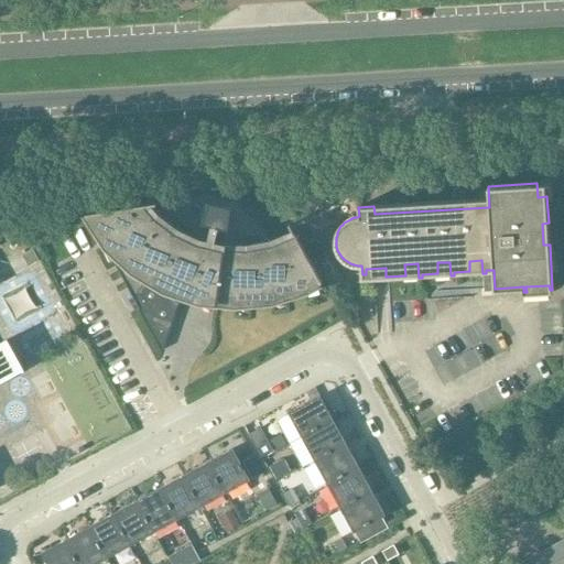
[(311,185),(294,206),(308,218),(325,197),(311,185)]
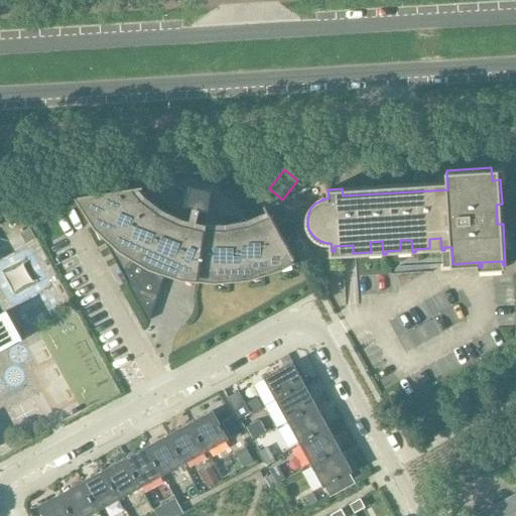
[(137,185),(134,187),(133,187),(79,196),(79,198),(80,198),(118,268),(127,283),(148,321),(162,280),(170,258),(172,251),(197,270),(196,277),(215,281),(216,274),(229,275),(229,278),(249,278),(248,271),(260,269),(261,272),(281,268),(278,262),(290,257),(292,260),(294,259),(270,215),(268,215),(269,217),(248,225),(226,229),(202,229),(205,210),(209,211),(212,190),(190,185),(184,205),(188,206),(184,219),(163,209),(146,196),(137,185)]
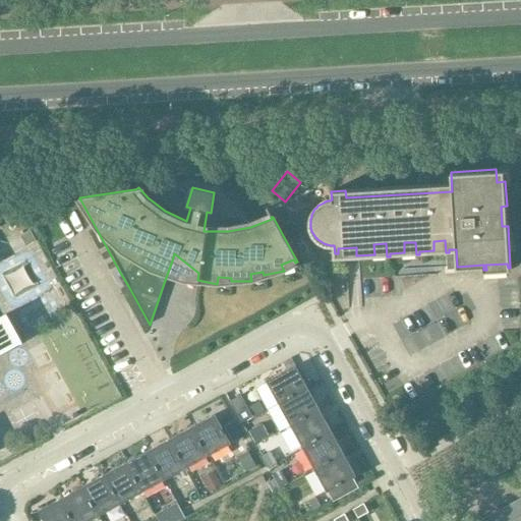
[(30,229),(20,235),(25,245),(35,241),(36,240),(30,229)]
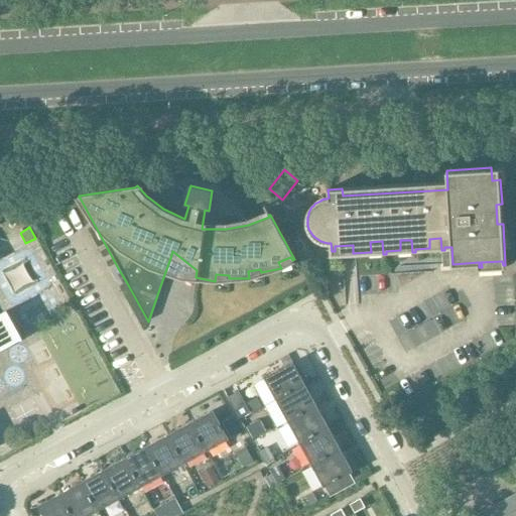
[(0,351),(22,340),(6,310),(0,313),(0,351)]
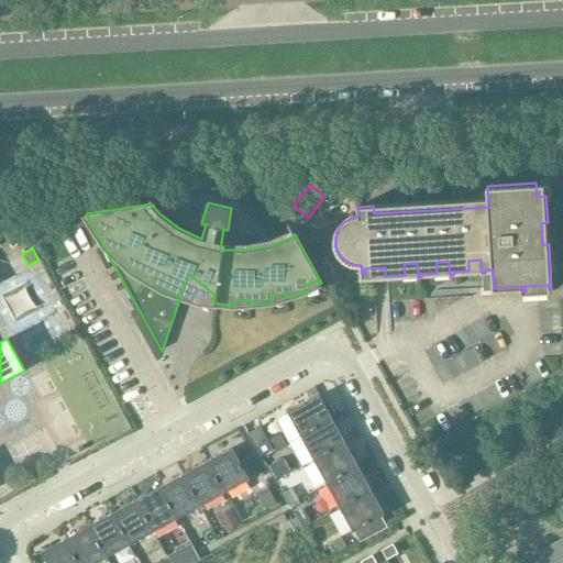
[(332,421),(319,396),(287,412),(301,438),(332,421)]
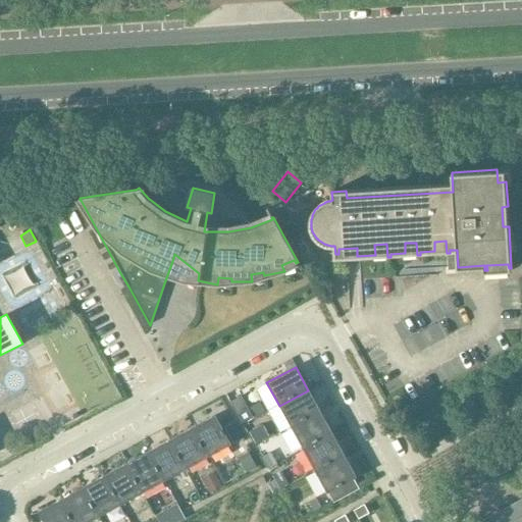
[(320,412),(308,390),(279,406),(291,427),(320,412)]
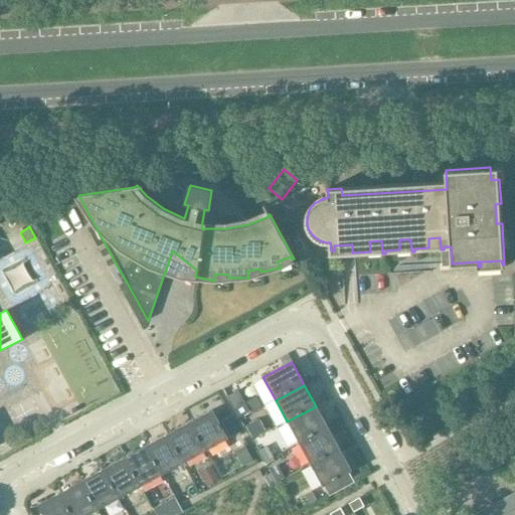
[(237,392),(228,397),(238,415),(247,410),(237,392)]
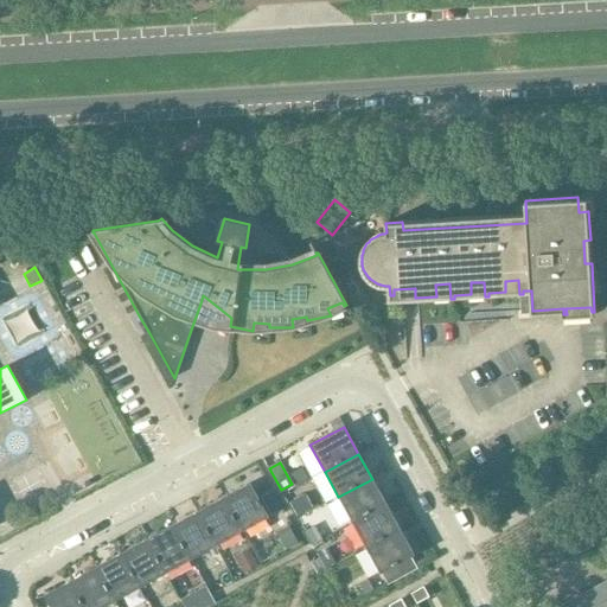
[(301,468),(289,474),(295,485),(307,479),(301,468)]
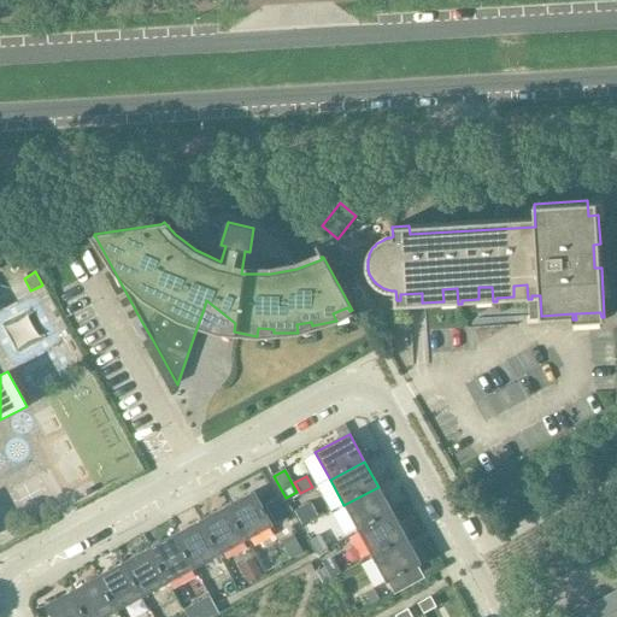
[(393,512),(378,487),(344,505),(358,532),(393,512)]
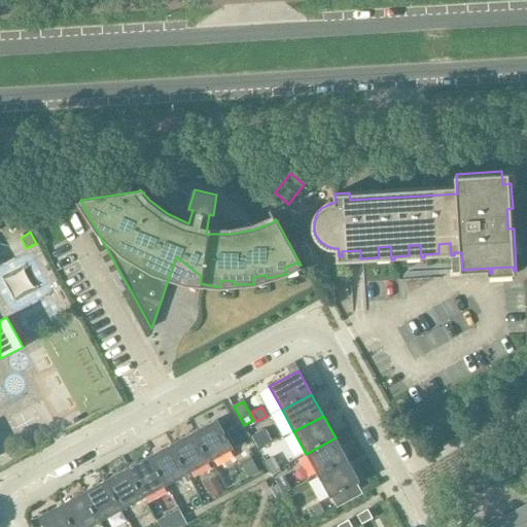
[(217,420),(194,432),(209,461),(233,449),(217,420)]
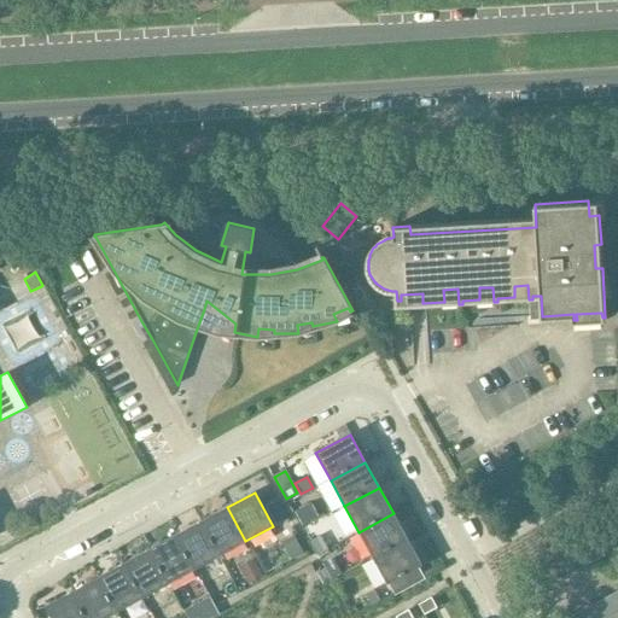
[(278,501),(266,507),(275,525),(287,518),(278,501)]
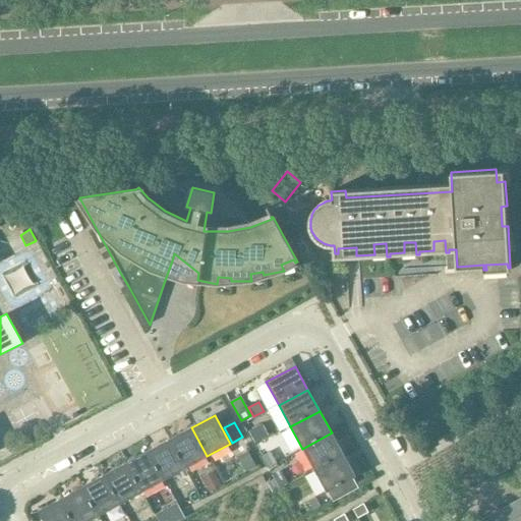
[(262,424),(249,431),(255,443),(268,437),(262,424)]
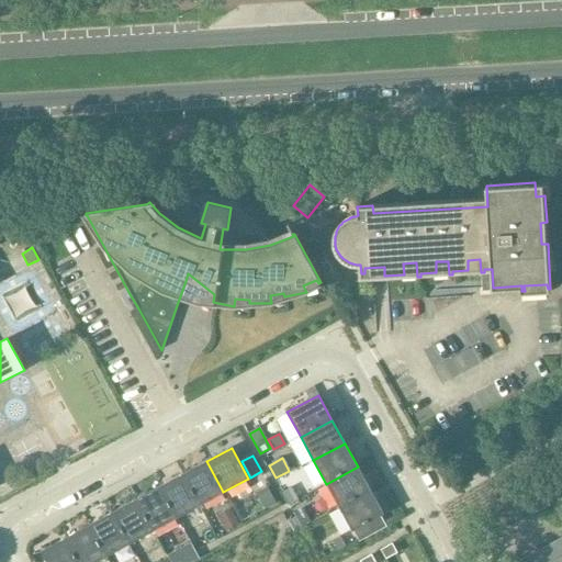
[(206,461),(182,474),(200,505),(223,492),(206,461)]
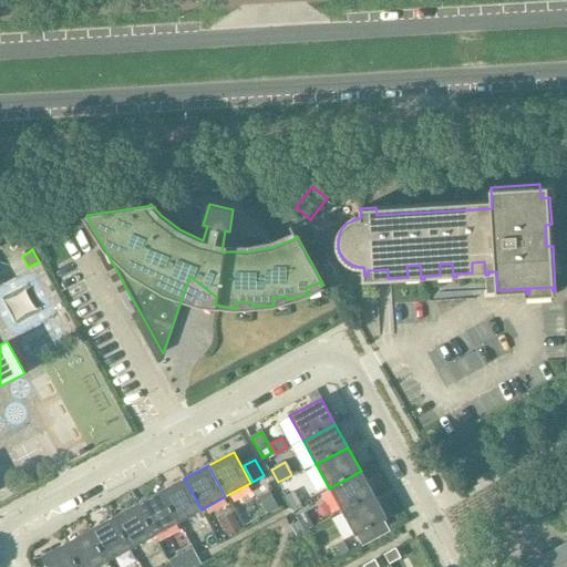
[(373,495),(361,471),(329,488),(342,512),(373,495)]
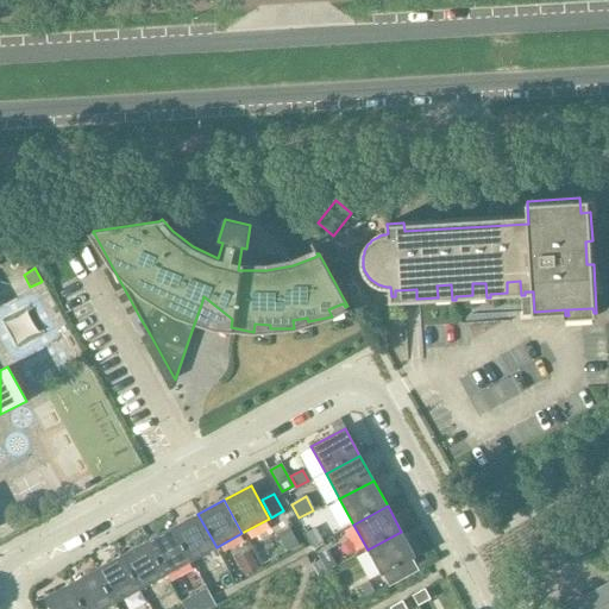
[(608,510),(607,506),(595,512),(601,525),(608,520),(608,510)]
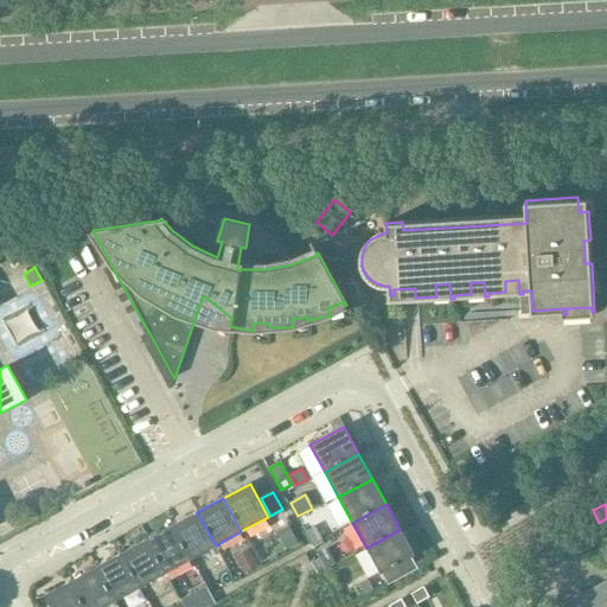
[(197,512),(172,525),(191,560),(216,545),(197,512)]
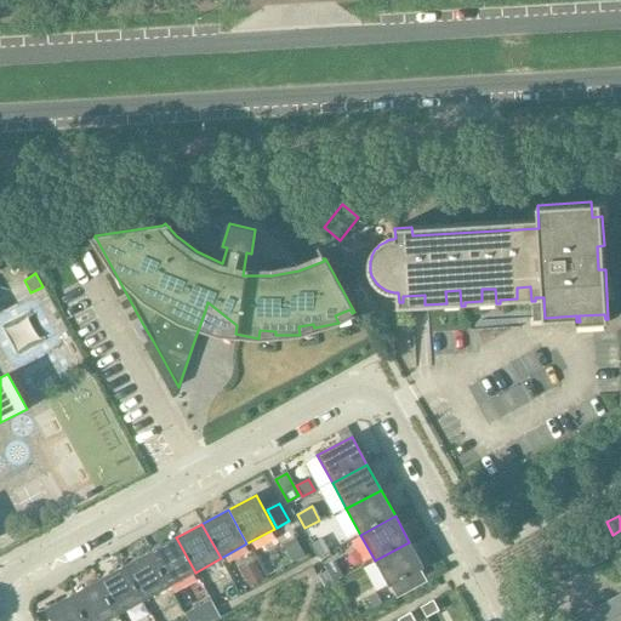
[(330,552),(320,534),(308,540),(315,553),(317,553),(319,557),(330,552)]
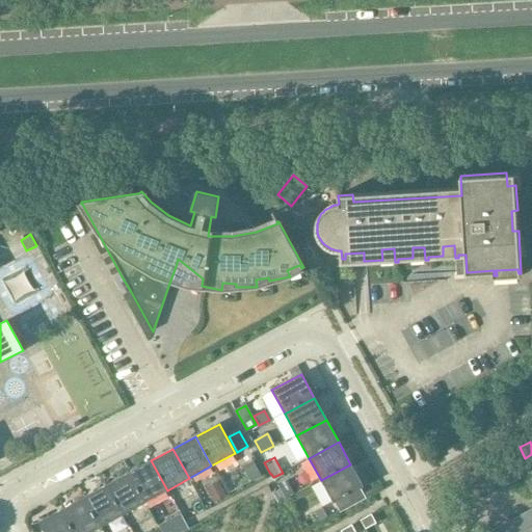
[(151,460),(128,473),(144,503),(167,490),(151,460)]
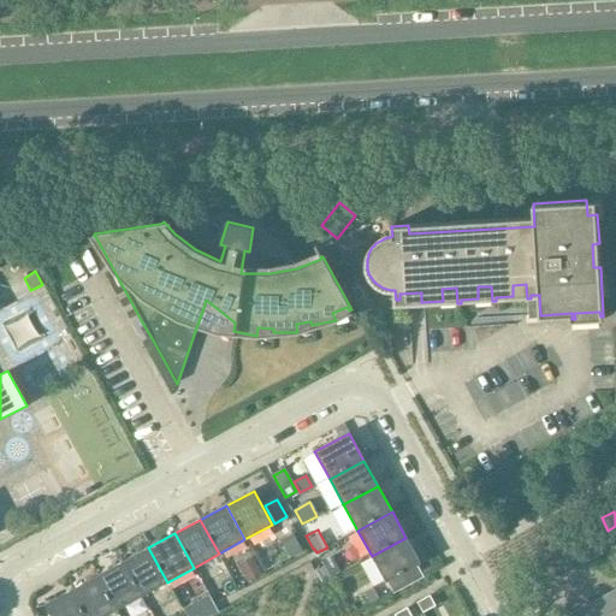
[(420,563),(406,538),(372,556),(386,582),(415,566),(420,563)]
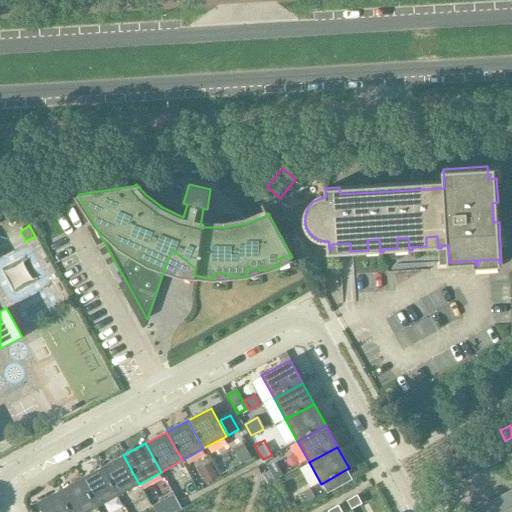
[(123,455),(103,467),(118,495),(139,484),(123,455)]
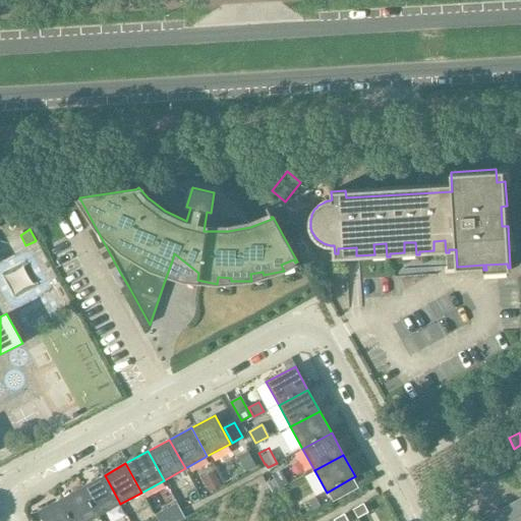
[(288,483),(281,471),(273,476),(274,478),(278,486),(279,487),(288,483)]
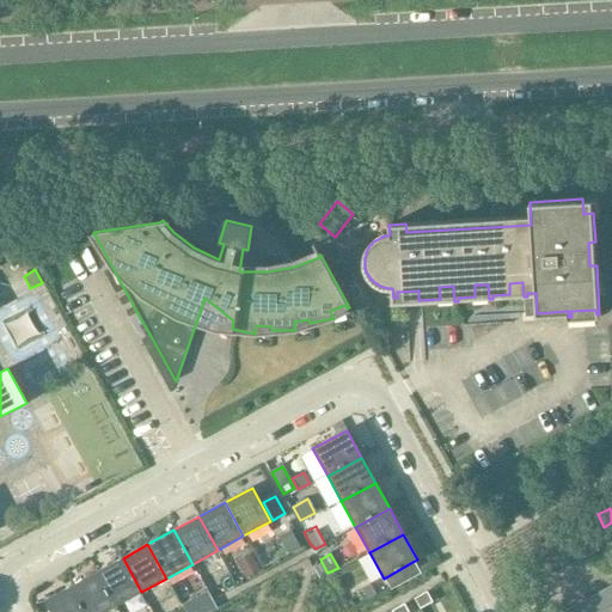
[(141,592),(123,558),(96,573),(115,606),(141,592)]
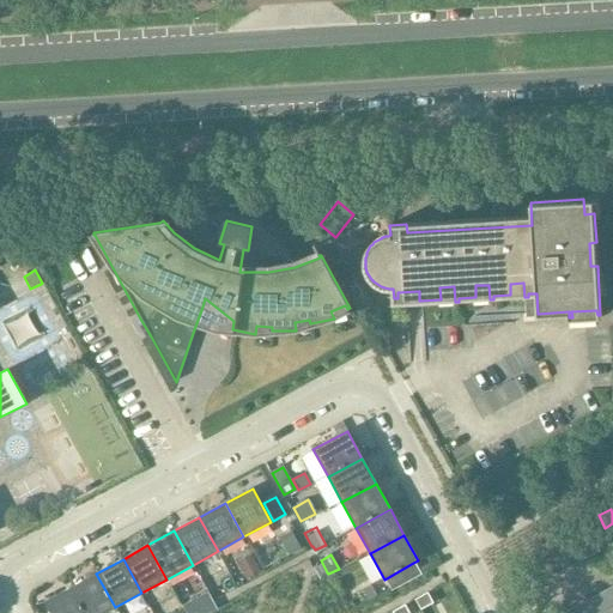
[(255,560),(241,568),(247,578),(260,571),(255,560)]
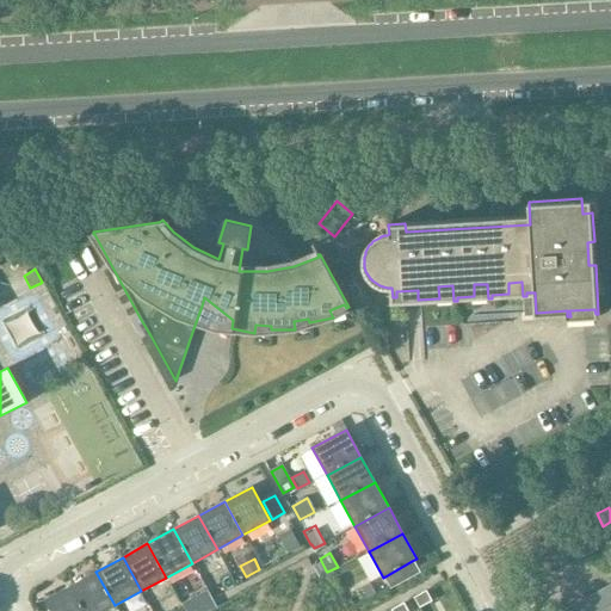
[(321,561),(313,566),(319,575),(326,571),(321,561)]
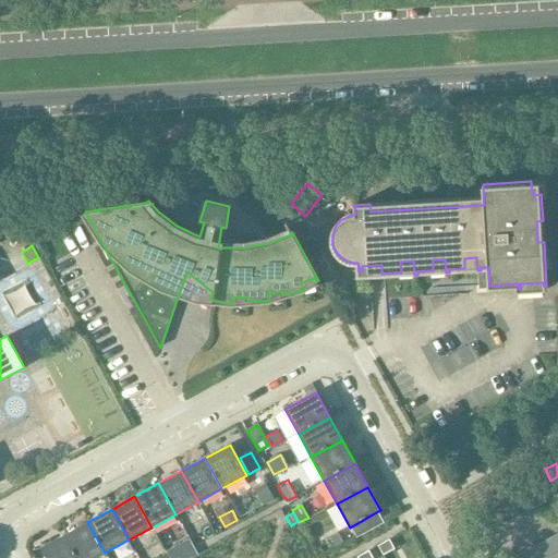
[(376,512),(350,528),(354,536),(381,521),(376,512)]
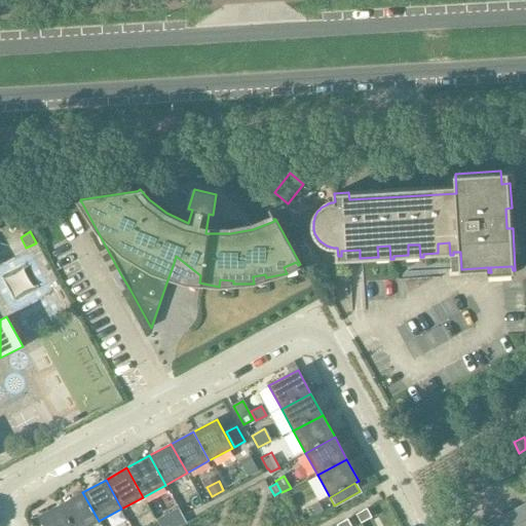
[(89,525),(99,521),(82,492),(61,503),(72,525),(89,525)]
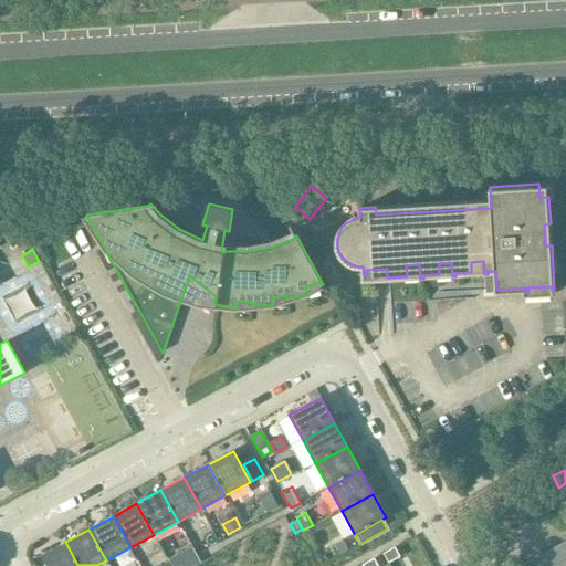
[(77,565),(65,542),(41,555),(46,565),(77,565)]
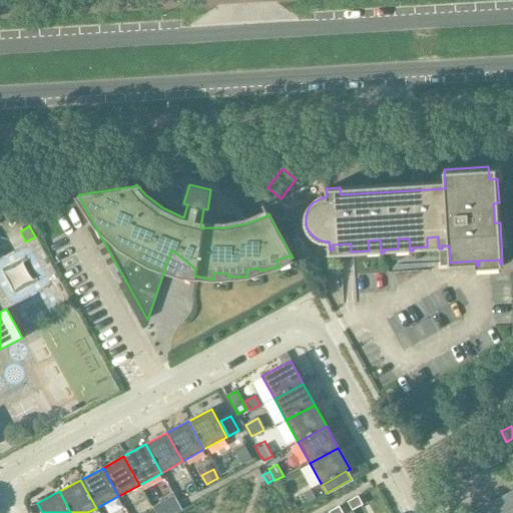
[(512,512),(512,508),(506,495),(496,500),(502,512),(512,512)]
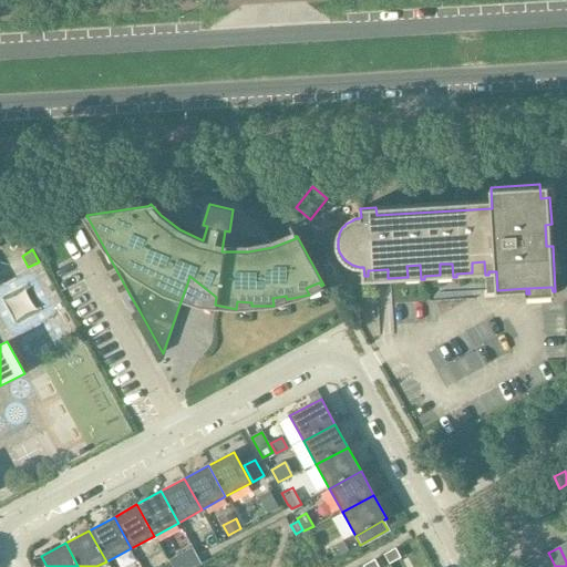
[(395,548),(383,555),(389,564),(401,558),(395,548)]
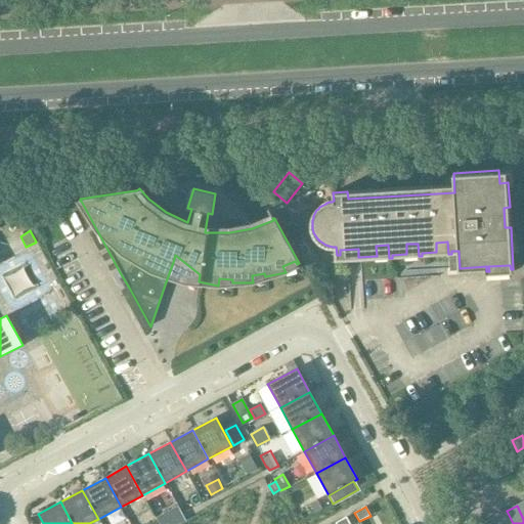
[(513,523),(507,511),(495,517),(498,523),(513,523)]
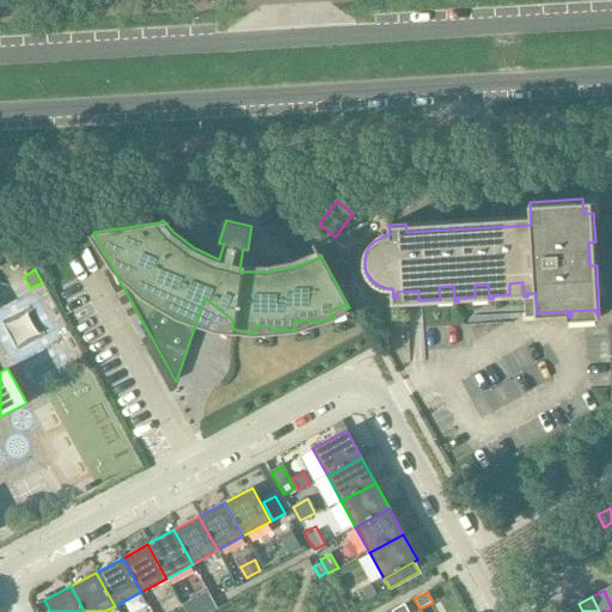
[(199,611),(193,600),(183,605),(185,611),(199,611)]
